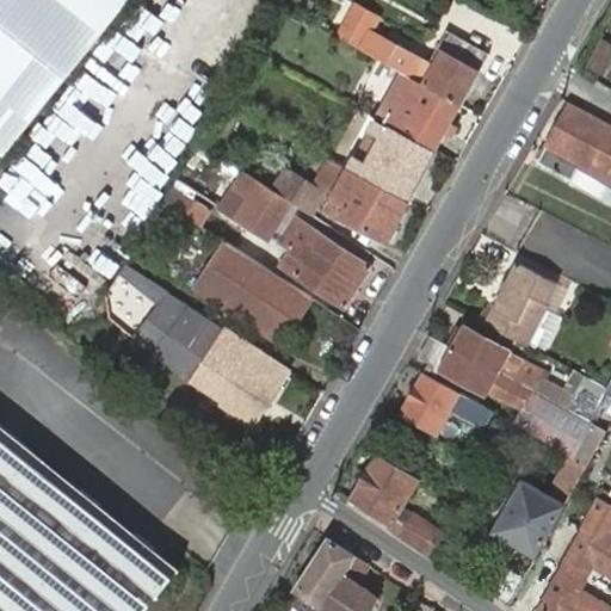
[(0,0),(0,148),(6,153),(129,0),(0,0)]
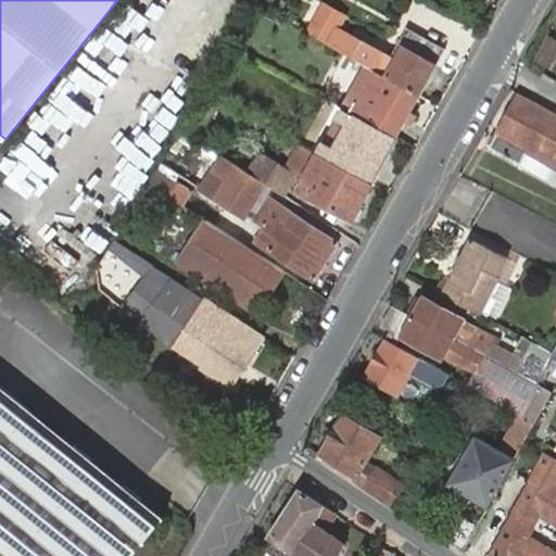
[(367,65),(420,96),(437,65),(446,49),(407,27),(394,51),(391,58),(337,28),(343,15),(325,5),(310,34),(314,36),(367,65)]
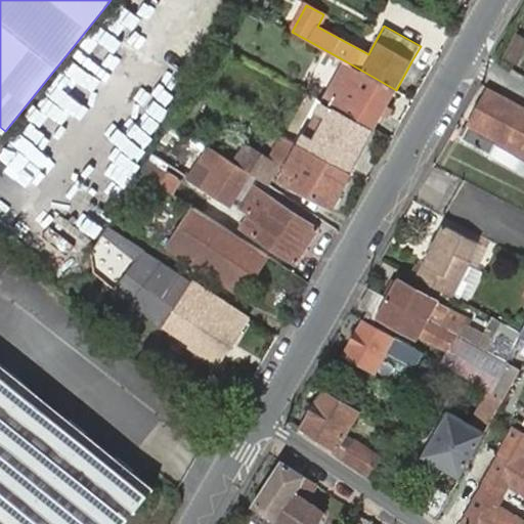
[(498,56),(514,64),(523,45),(523,38),(512,32),(498,56)]
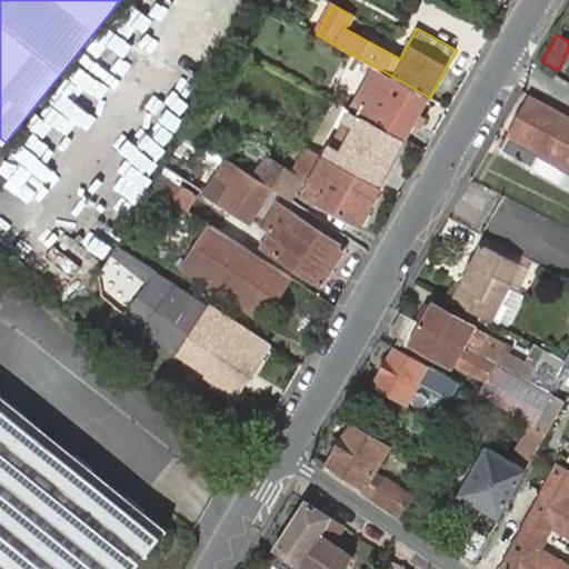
[(243,42),(240,49),(249,53),(253,48),(243,42)]
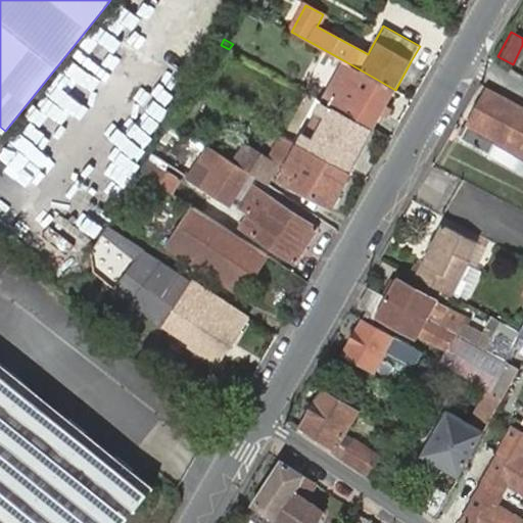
[(373,129),(395,90),(345,61),(323,101),(373,129)]
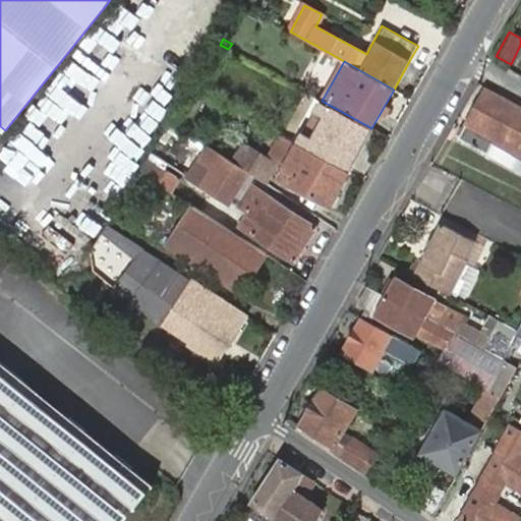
[(520,106),(486,88),(459,138),(487,154),(495,140),(520,156),(520,106)]
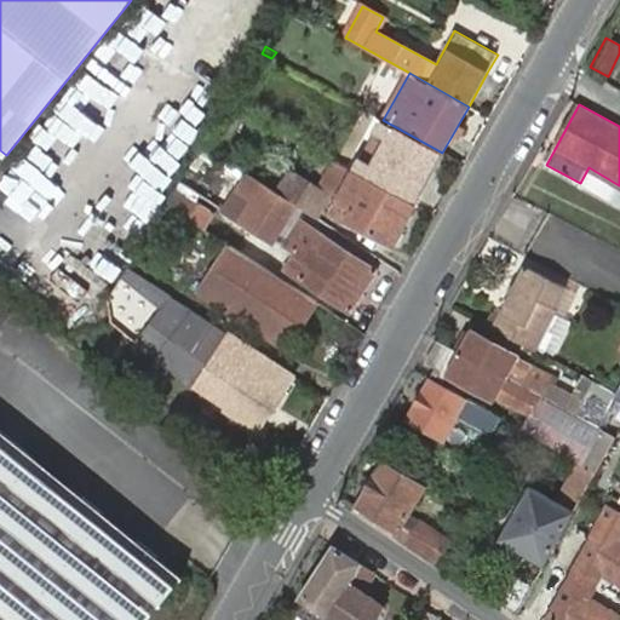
[(415,204),(442,153),(383,120),(377,132),(389,138),(373,167),(361,160),(356,171),(415,204)]
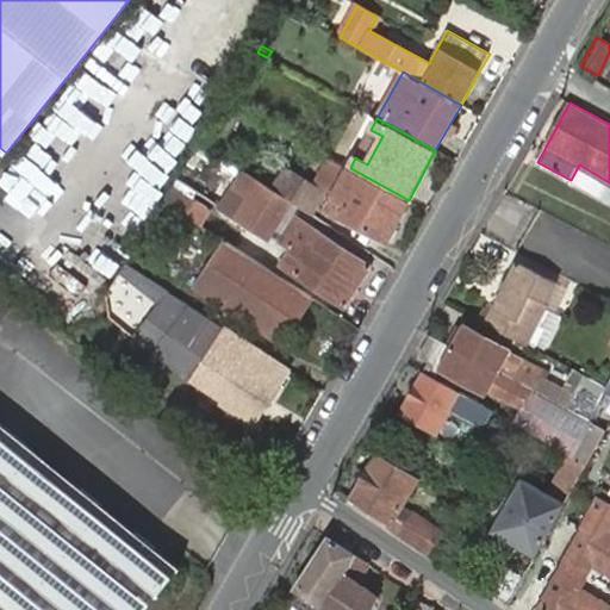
[(609,201),(609,182),(579,165),(571,180),(609,201)]
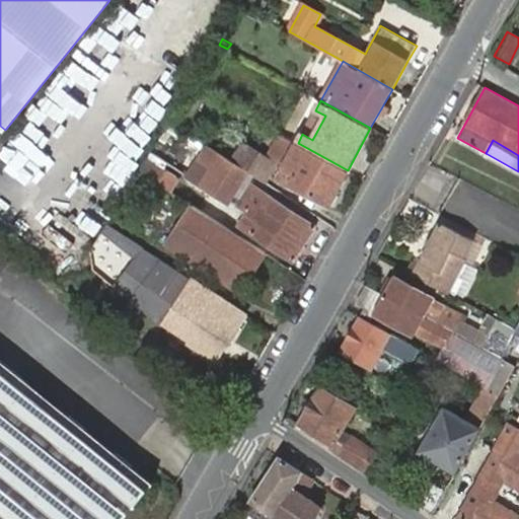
[(232,160),(248,171),(267,182),(279,163),(267,156),(243,142),(232,160)]
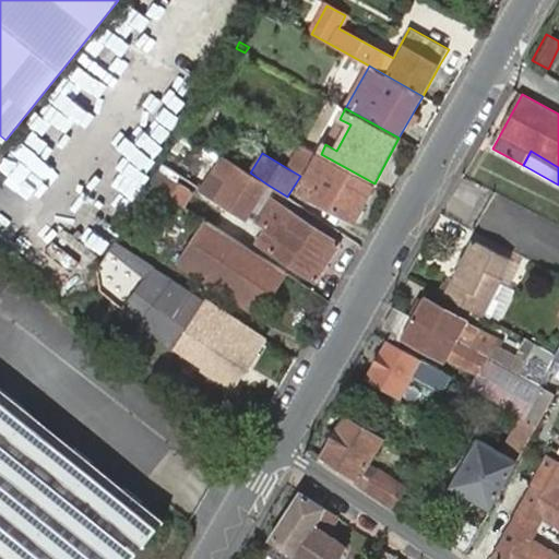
[(355,222),(375,183),(321,154),(312,168),(307,180),(300,192),(313,199),(355,222)]
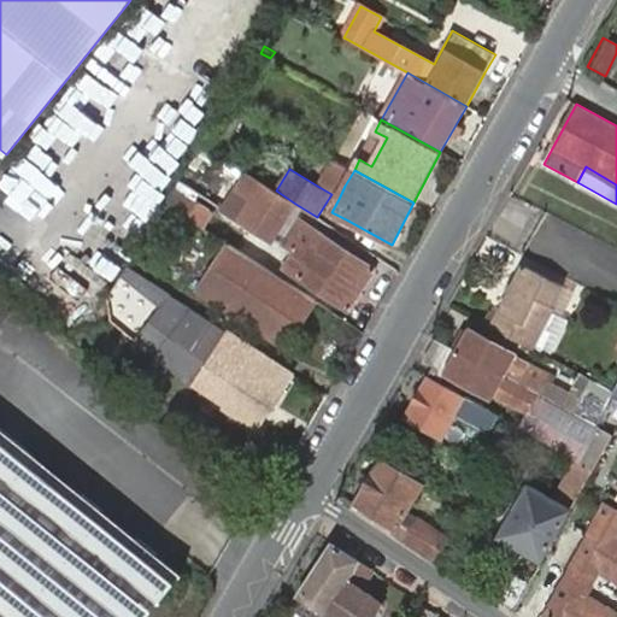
[(276,191),(248,174),(238,189),(253,199),(240,219),(270,240),(295,204),(276,191)]
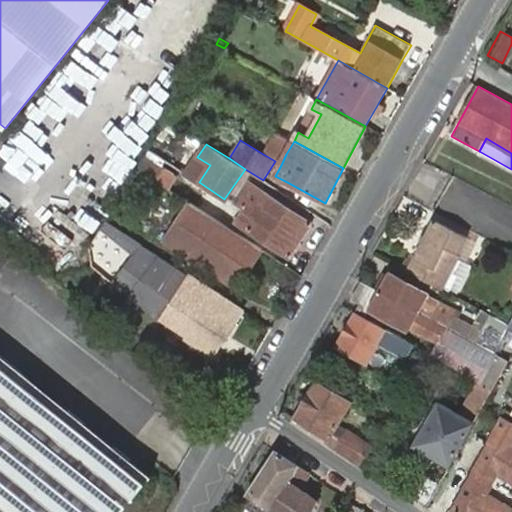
[(275,161),(281,165),(286,154),(270,144),(263,154),(275,161)]
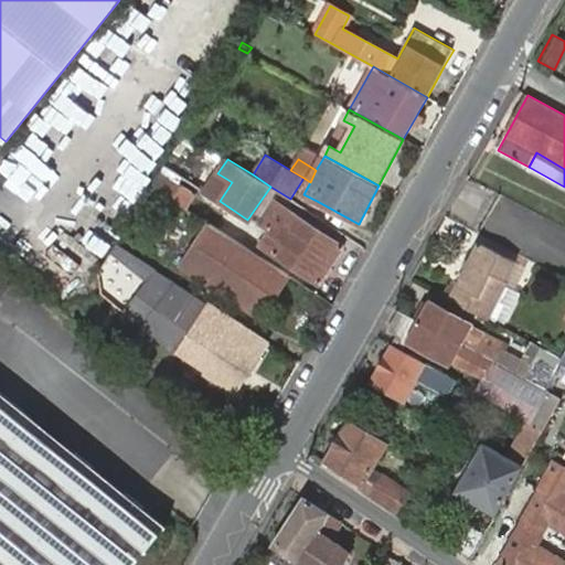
[(113,167),(87,214),(119,231),(145,183),(113,167)]
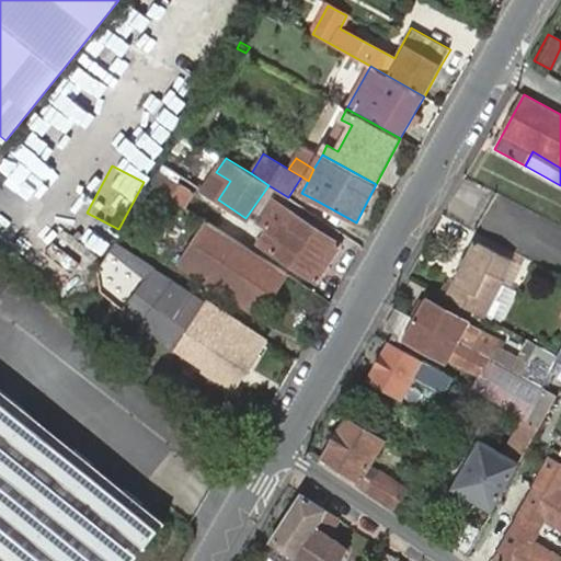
[(149,190),(172,196),(178,179),(155,172),(149,190)]
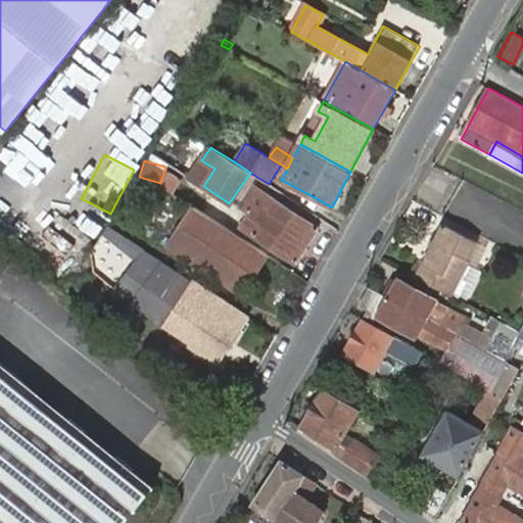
[(255,221),(248,232),(296,263),(319,229),(252,186),(241,203),(250,209),(246,216),(255,221)]
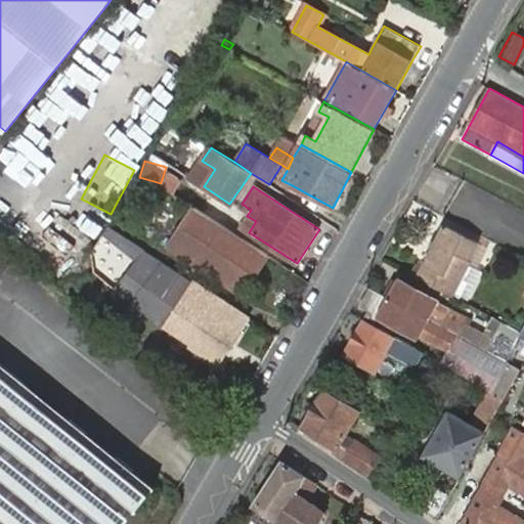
[(268,255),(194,208),(170,247),(243,294),(268,255)]
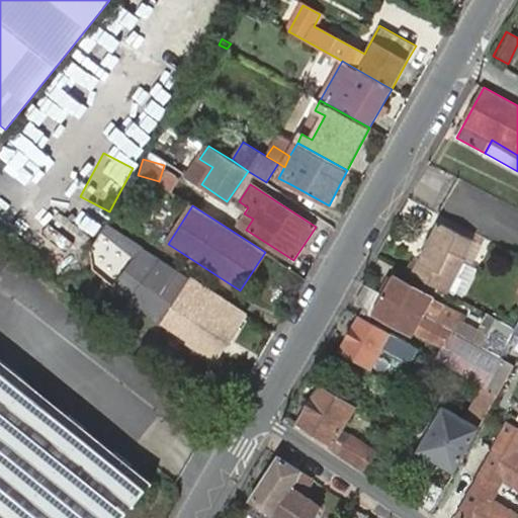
[(237,224),(246,230),(253,219),(244,213),(237,224)]
